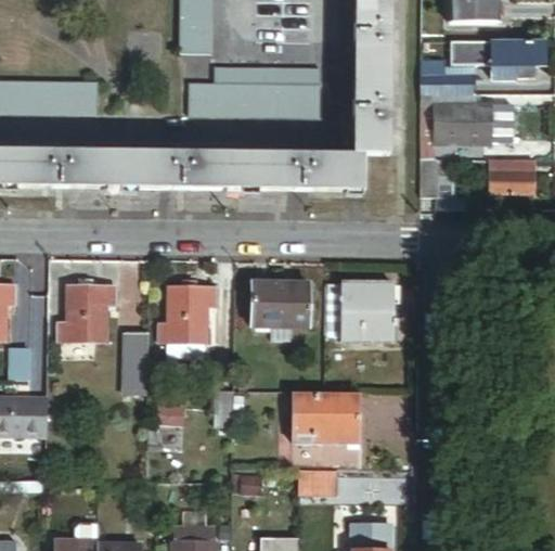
[(179,0),(179,53),(211,53),(211,0),(179,0)]
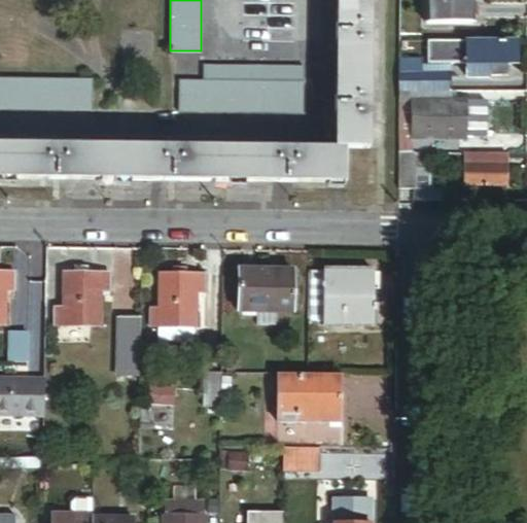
[(335,0),(335,147),(345,147),(370,147),(370,0),(335,0)]
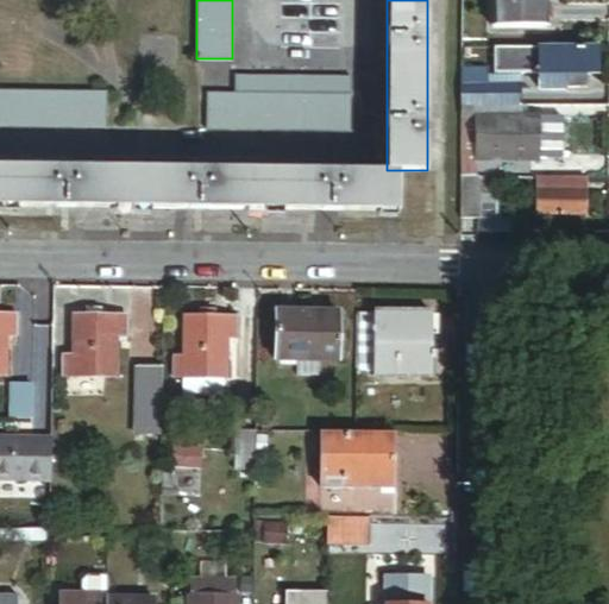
[(544,23),(544,0),(490,0),(491,23),(544,23)]
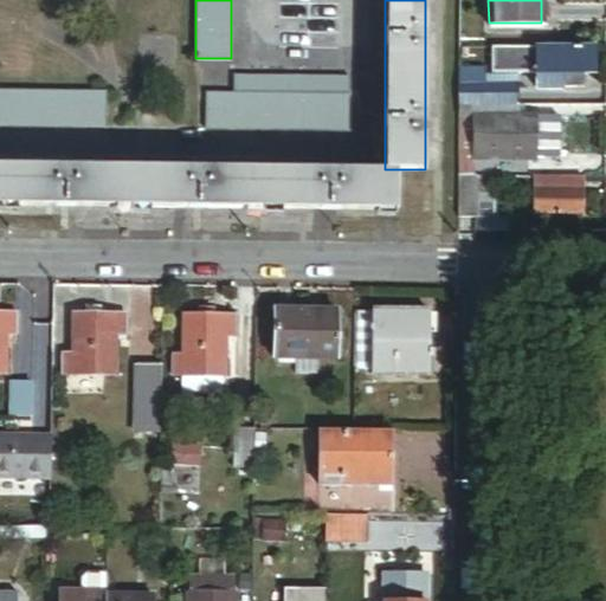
[(535,69),(535,43),(491,43),(491,69),(535,69)]
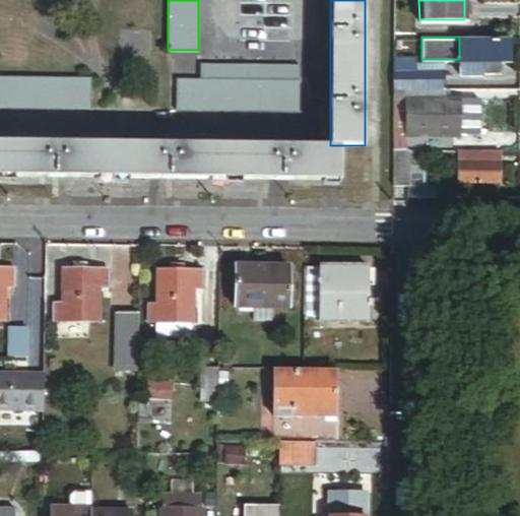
[(510,37),(459,37),(459,59),(459,71),(493,72),(493,59),(499,59),(510,60),(510,37)]
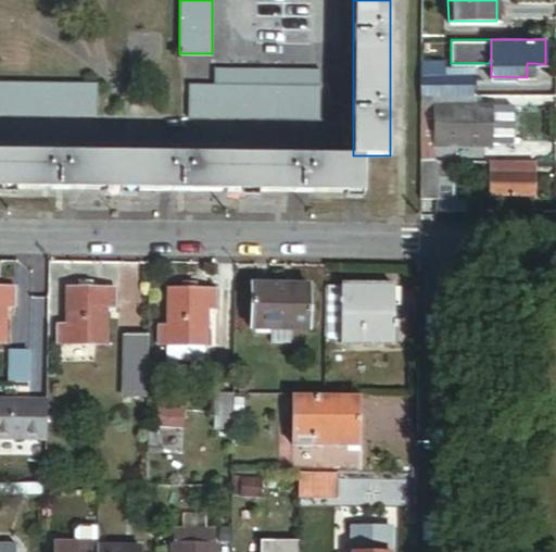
[(445,73),(445,57),(421,57),(421,73),(445,73)]
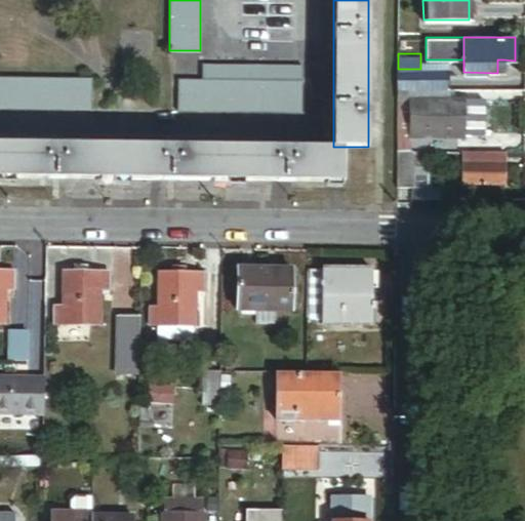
[(177,77),(177,109),(303,110),(303,65),(202,64),(202,77),(177,77)]
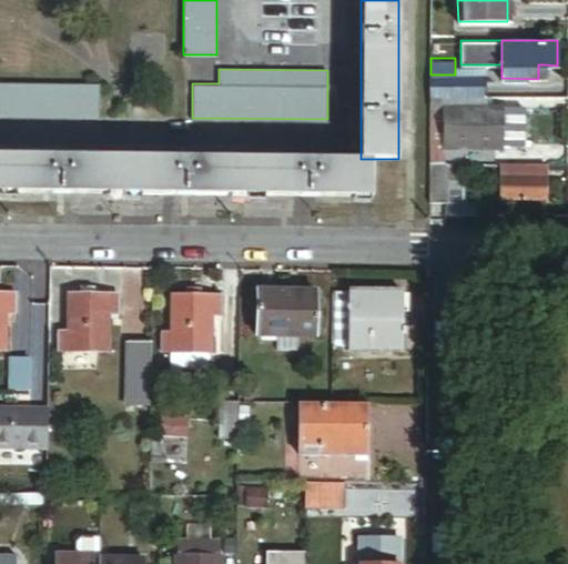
[(455,74),(430,74),(430,96),(484,96),(485,74),(455,74)]
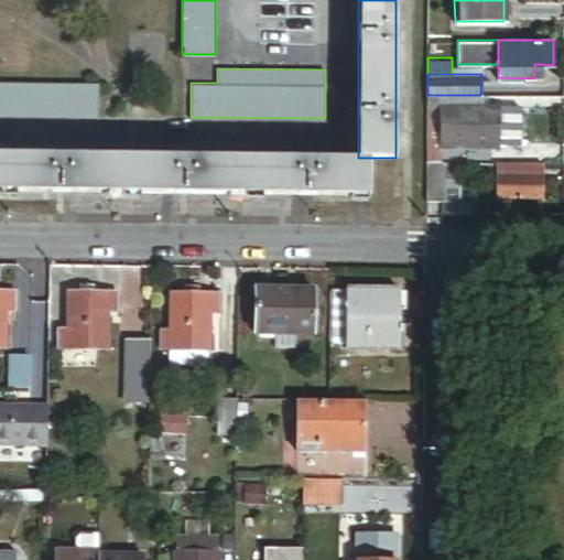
[(99,83),(0,81),(0,114),(98,116),(99,83)]
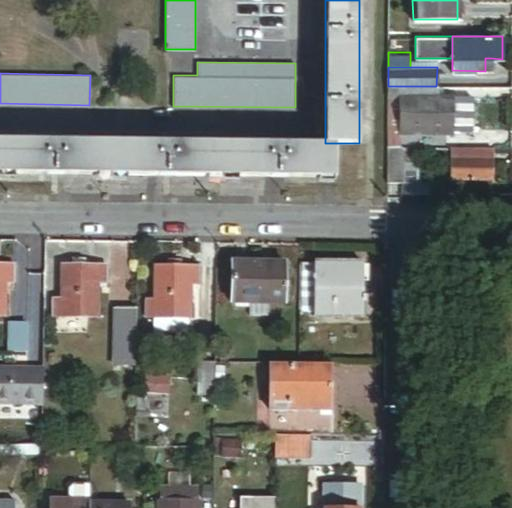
[(388,86),(388,95),(401,95),(436,95),(436,86),(388,86)]
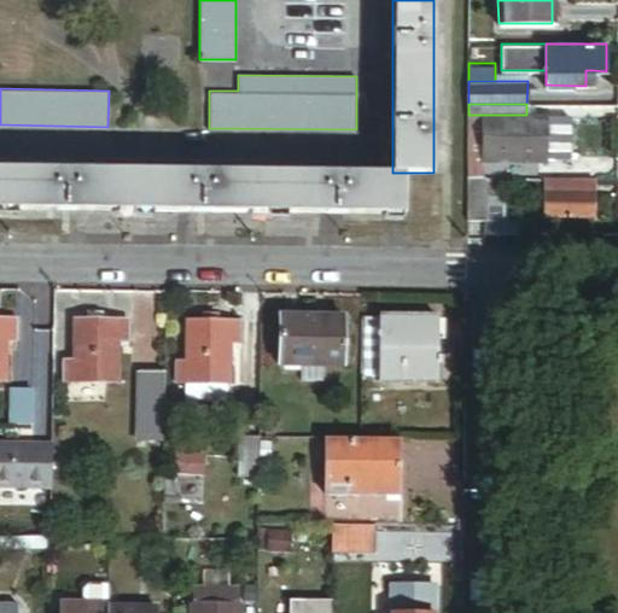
[(484,115),(468,115),(467,175),(483,175),(483,157),(484,115)]
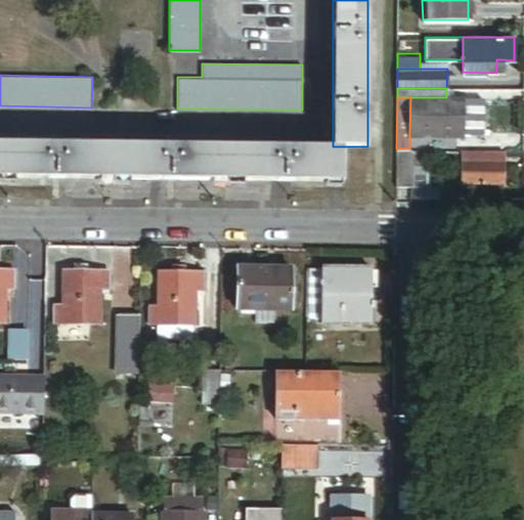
[(464,97),(446,97),(410,97),(409,133),(464,134),(464,97)]
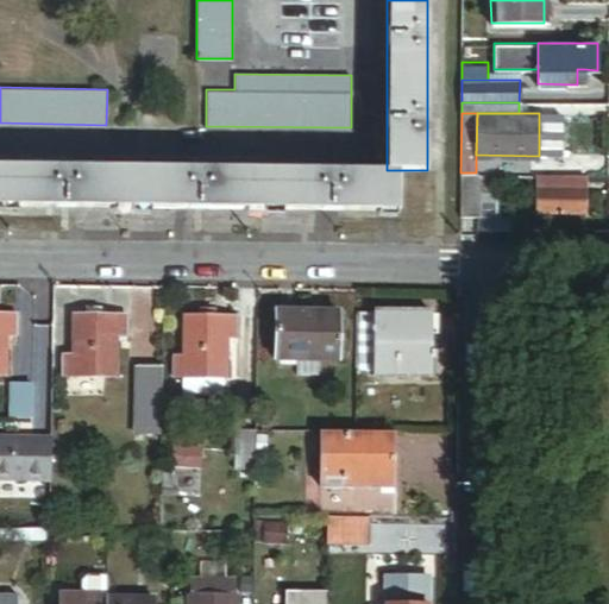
[(0,208),(399,211),(399,170),(387,170),(0,167),(0,208)]
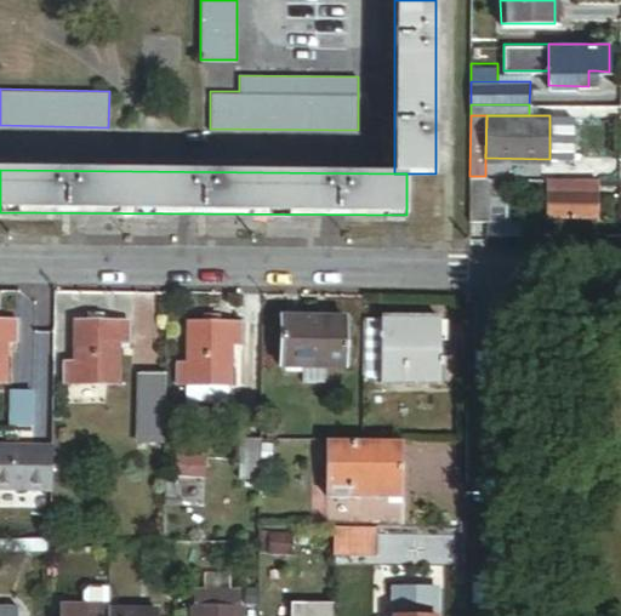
[(469,176),(469,218),(491,220),(491,215),(491,176),(485,176),(469,176)]
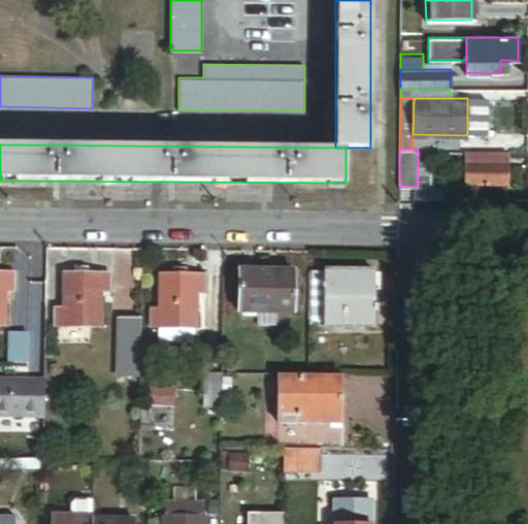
[(484,151),(466,151),(466,162),(484,162),(484,151)]
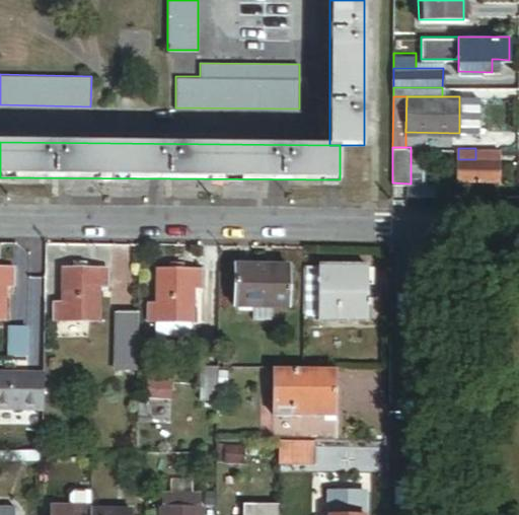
[(499,148),(475,148),(475,159),(499,159),(499,148)]
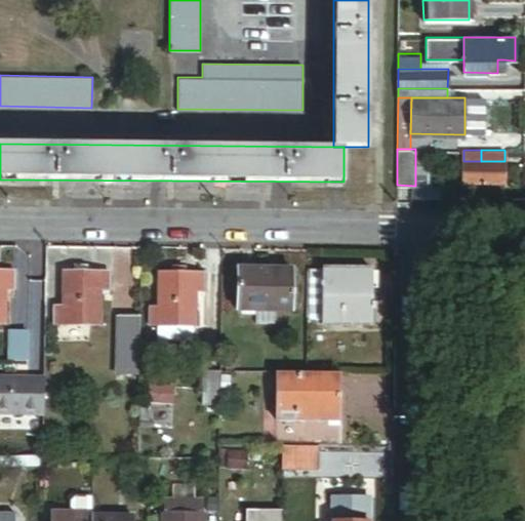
[(505,161),(481,161),(463,161),(462,182),(503,182),(505,161)]
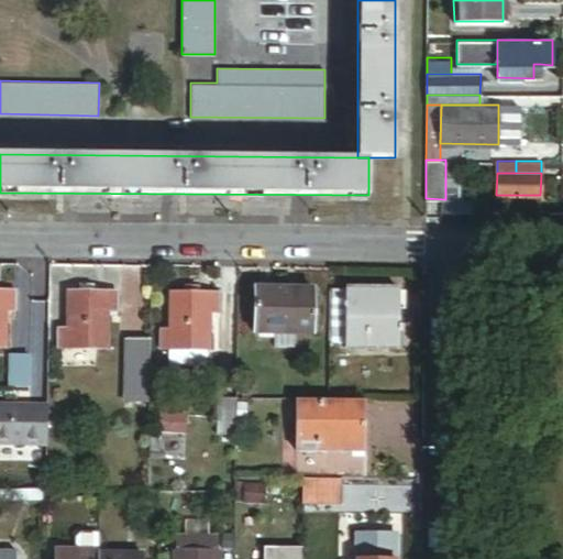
[(312,286),(254,286),(255,330),(280,331),(309,331),(311,331),(312,286)]
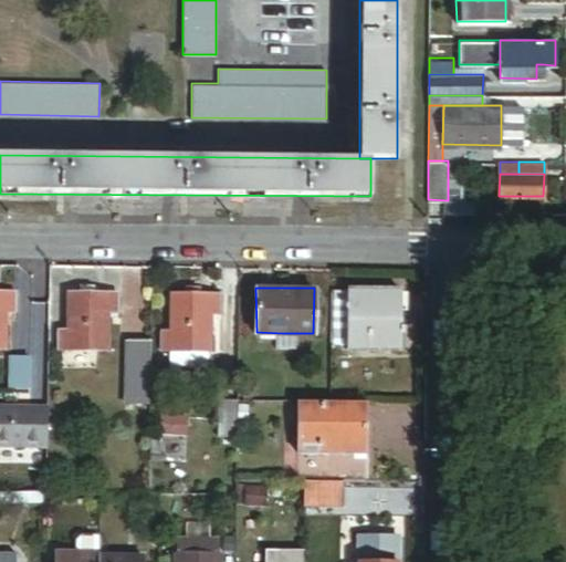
[(16,290),(6,289),(4,310),(16,310),(16,290)]
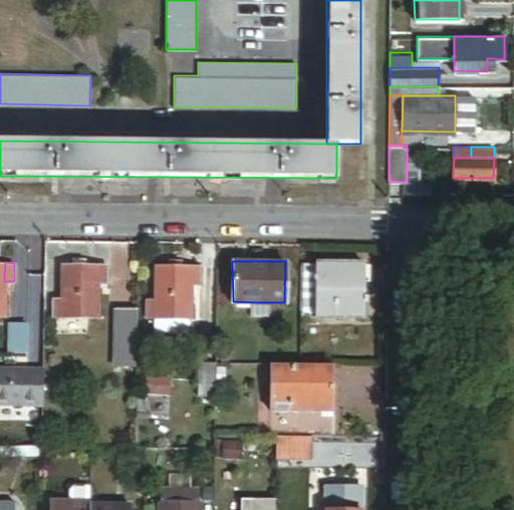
[(96,316),(97,282),(97,264),(85,264),(73,263),(62,263),(62,298),(53,297),(53,315),(96,316)]
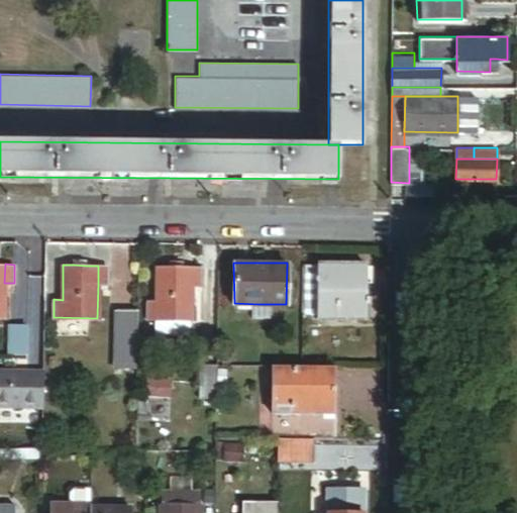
[(315,266),(305,266),(305,315),(315,315),(315,317),(350,318),(351,302),(367,302),(367,265),(315,265),(315,266)]
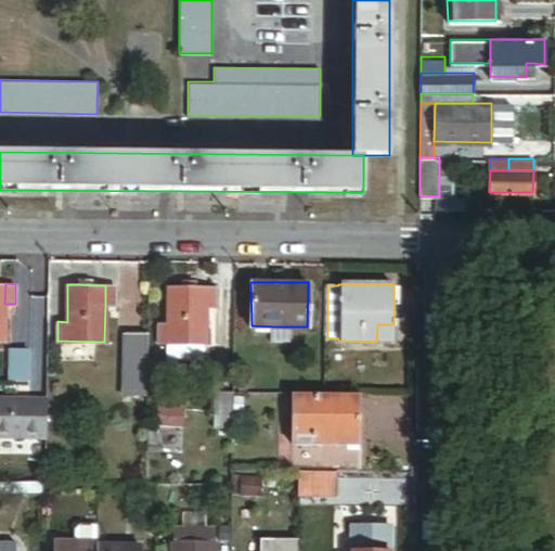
[(105,285),(105,305),(115,305),(116,285),(105,285)]
